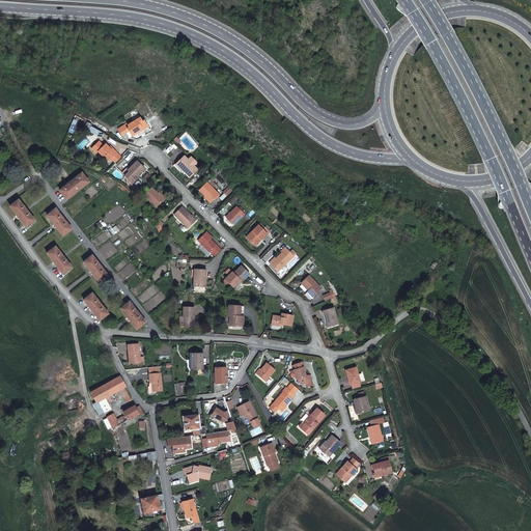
[(145,131),(148,128),(144,121),(143,122),(141,118),(130,128),(129,126),(128,127),(120,132),(124,137),(129,134),(128,132),(130,131),(131,133),(134,137),(144,129),(145,131)]
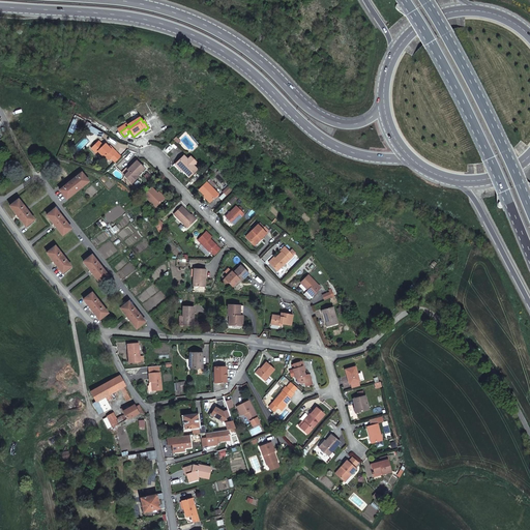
[(135,138),(145,130),(144,128),(134,137),(135,138)]
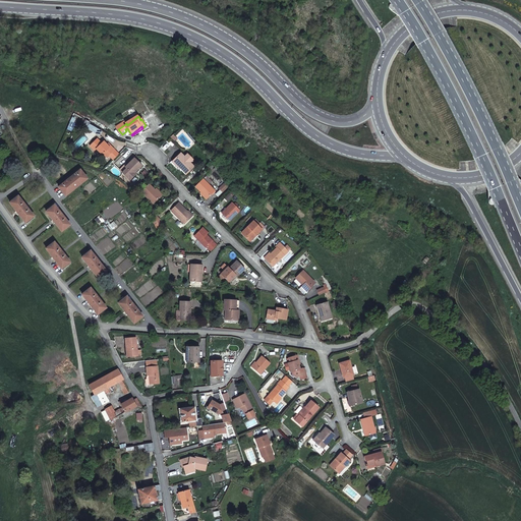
[(95,131),(102,136),(105,132),(97,128),(95,131)]
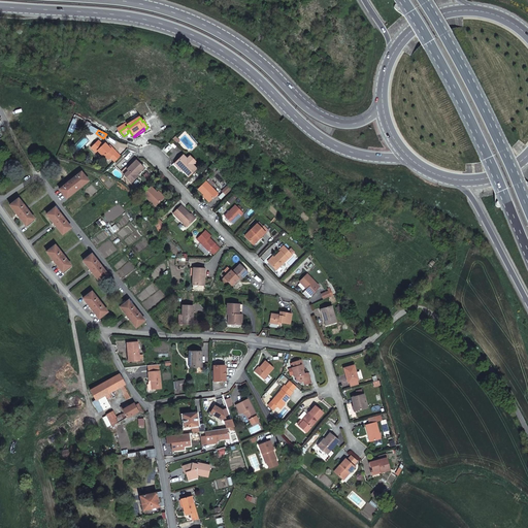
[(105,145),(101,142),(93,150),(98,154),(100,152),(106,158),(107,157),(110,160),(111,159),(118,153),(113,150),(112,151),(109,147),(106,144),(105,145)]
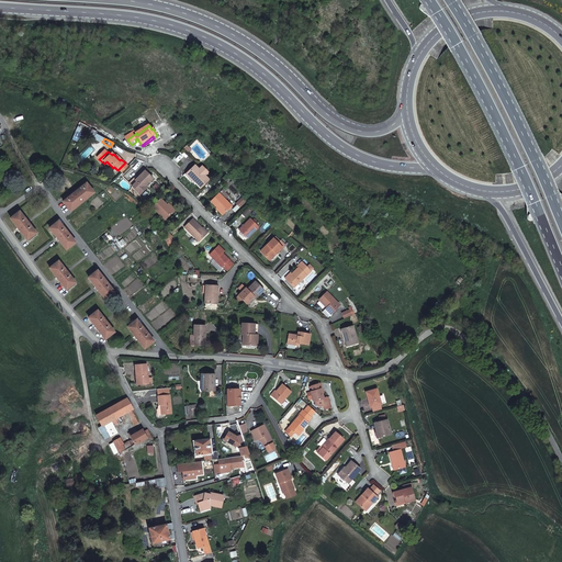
[(119,169),(124,173),(130,167),(125,163),(119,169)]
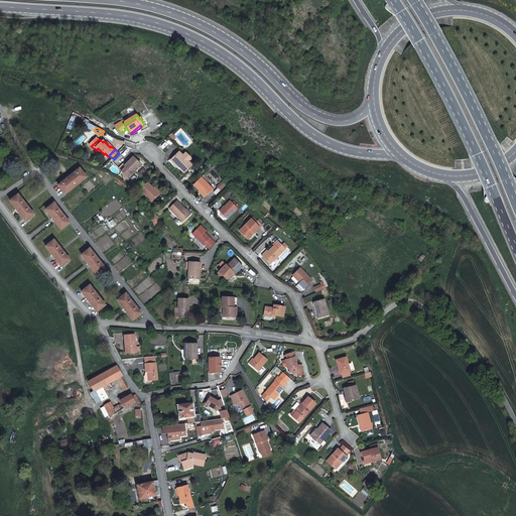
[(194,166),(180,153),(172,161),(172,160),(170,162),(171,163),(171,162),(177,168),(178,167),(185,174),(194,166)]
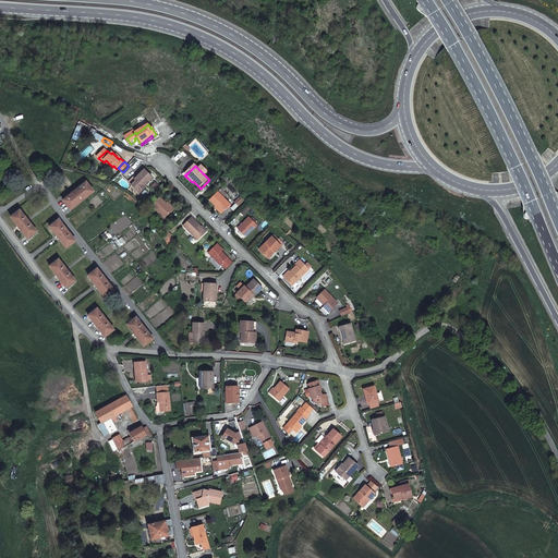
[(141,194),(145,190),(144,189),(146,186),(154,179),(145,170),(135,180),(134,179),(130,183),(141,194)]
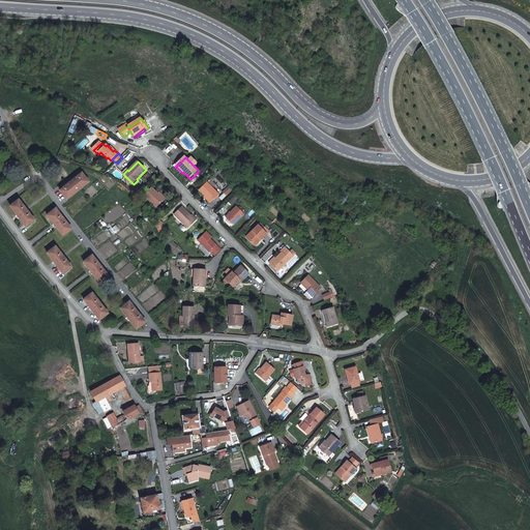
[(89,181),(82,172),(60,189),(67,199),(89,181)]
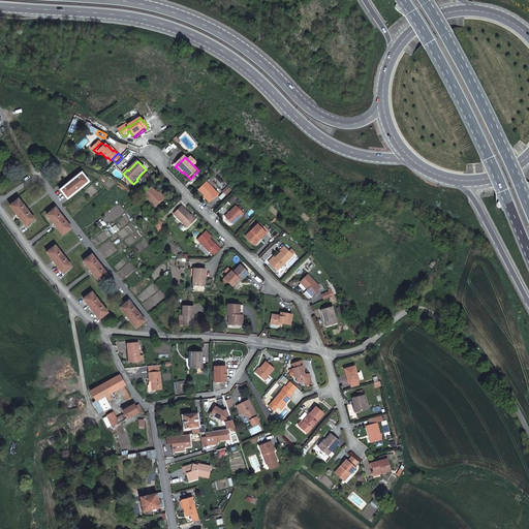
[(210,181),(207,184),(212,189),(215,186),(210,181)]
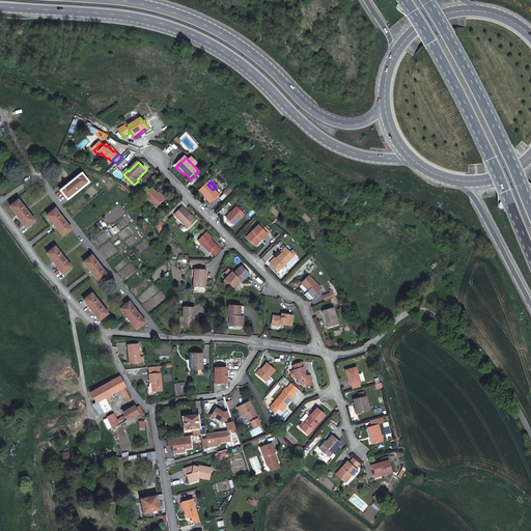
[(213,190),(207,185),(199,192),(205,198),(204,199),(211,204),(219,196),(213,190)]
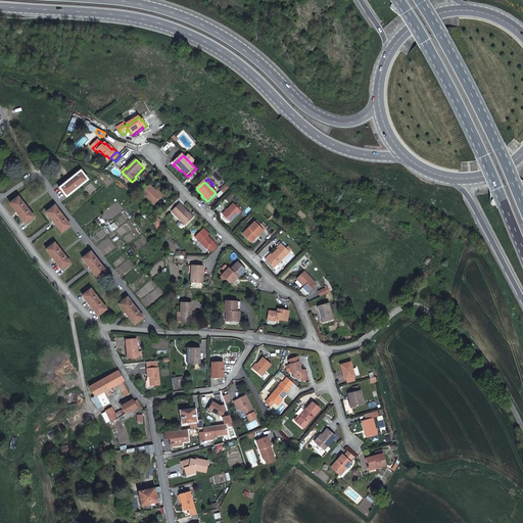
[(227,185),(221,191),(225,195),(230,189),(227,185)]
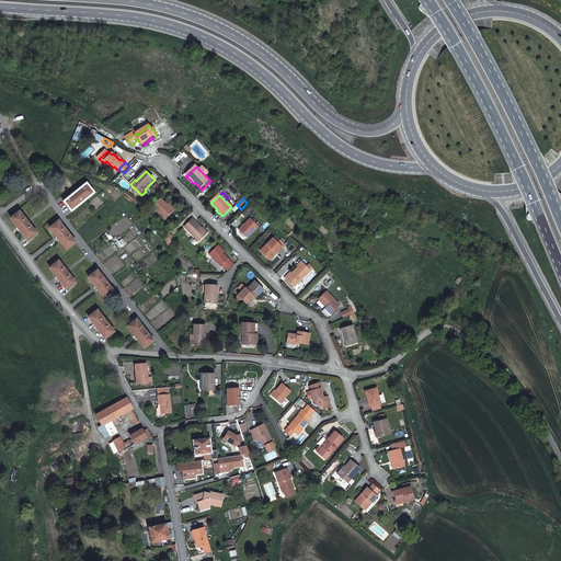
[(174,214),(168,206),(161,201),(155,207),(167,220),(174,214)]
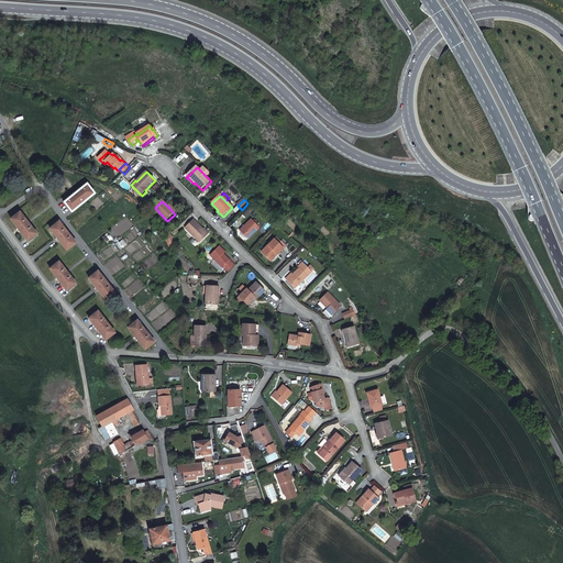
[(36,233),(20,211),(10,219),(28,240),(36,233)]
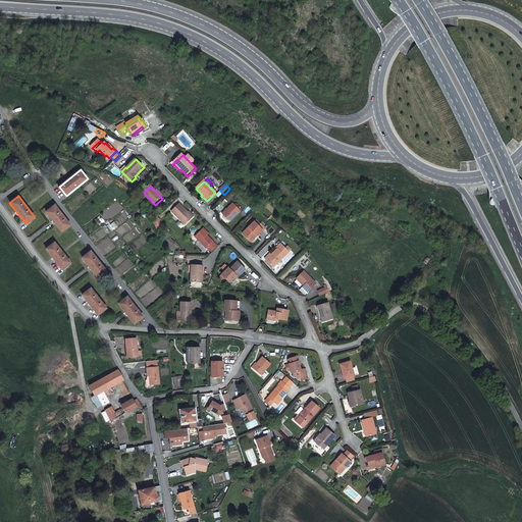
[(241,212),(233,204),(225,212),(222,215),(230,223),(241,212)]
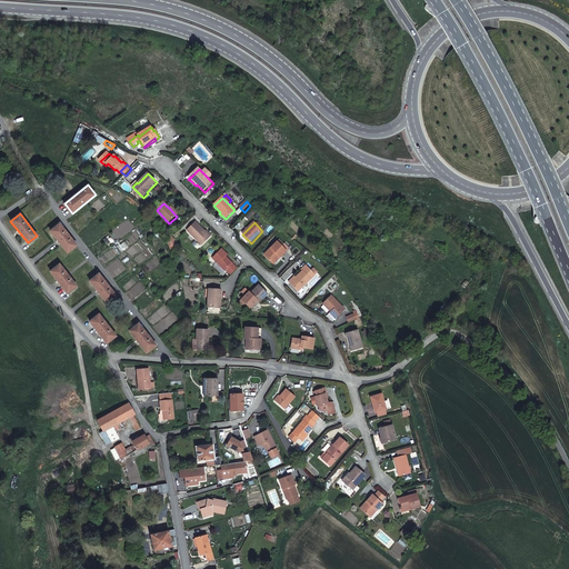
[(77,246),(59,223),(50,231),(68,252),(77,246)]
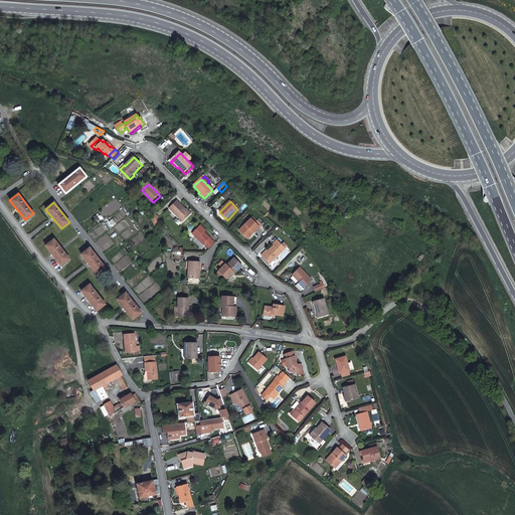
[(177,202),(170,209),(183,222),(190,215),(177,202)]
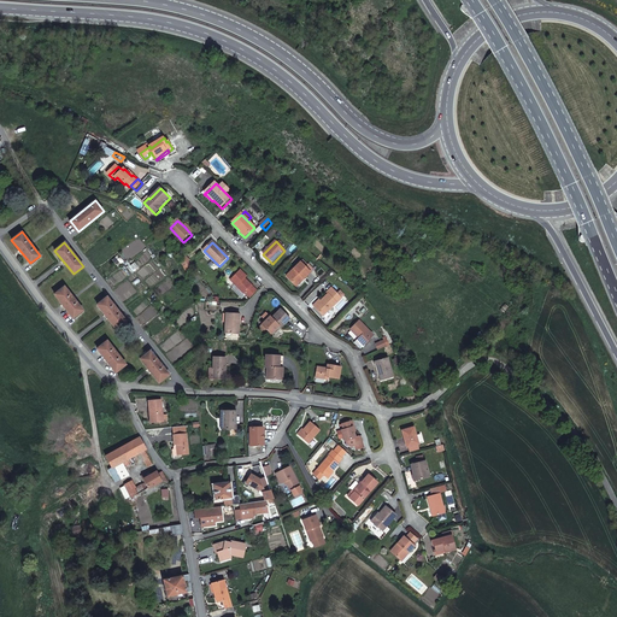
[(311,274),(301,264),(288,277),(297,286),(304,278),(305,280),(311,274)]
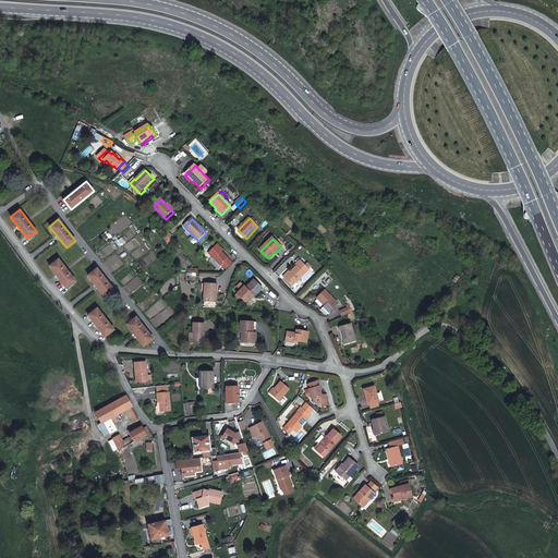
[(222,265),(227,269),(234,263),(222,252),(223,250),(218,244),(209,253),(221,265),(222,265)]
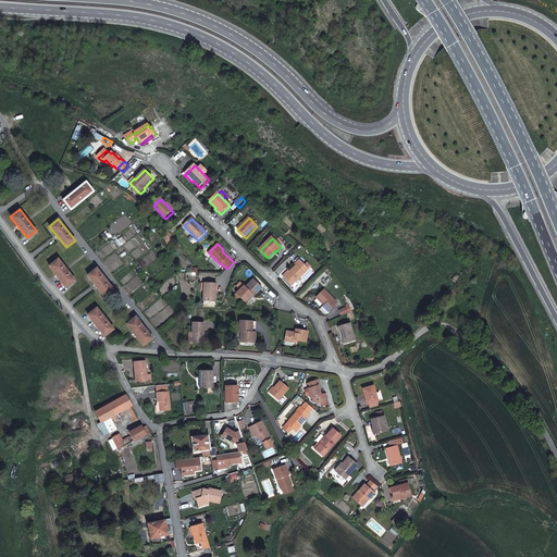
[(74,280),(58,258),(49,265),(65,287),(74,280)]
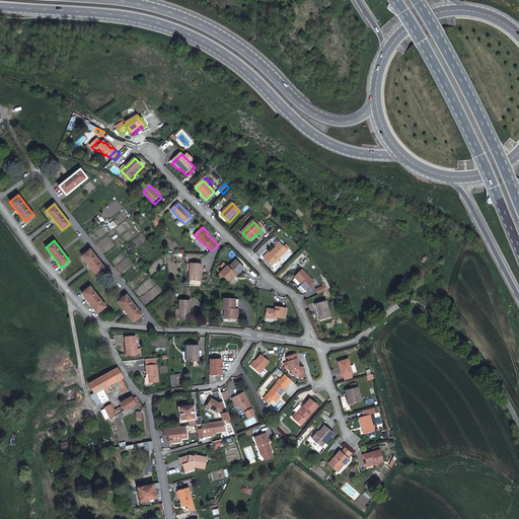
[(278,249),(272,254),(267,260),(274,267),(288,252),(280,244),(277,248),(278,249)]
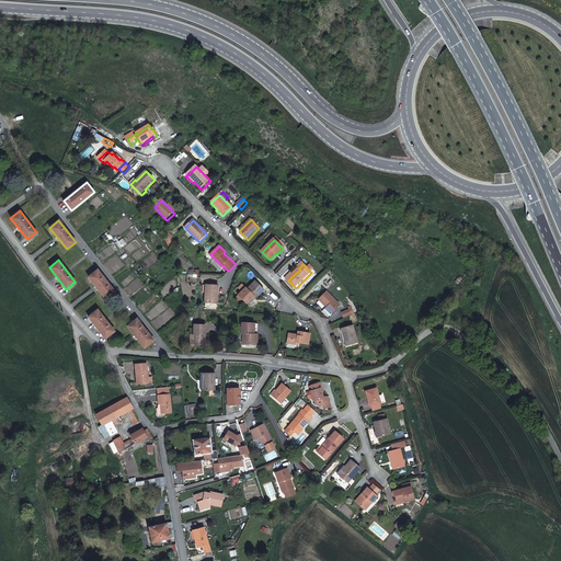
[(114,292),(98,271),(89,277),(105,298),(114,292)]
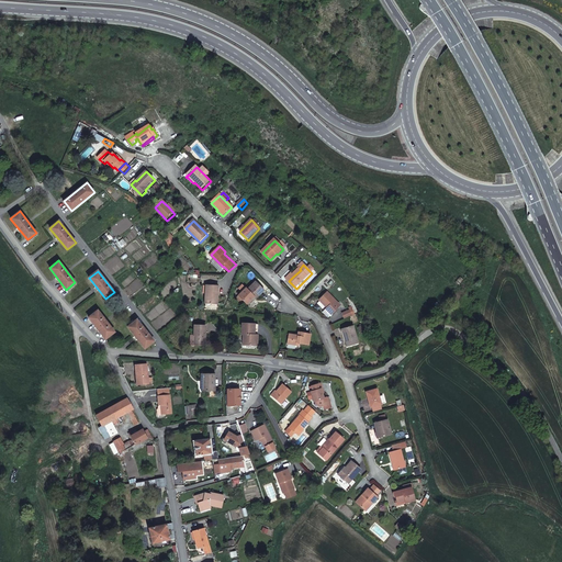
[(263,290),(255,281),(254,282),(247,289),(245,288),(242,292),(238,295),(247,304),(255,296),(256,298),(263,290)]
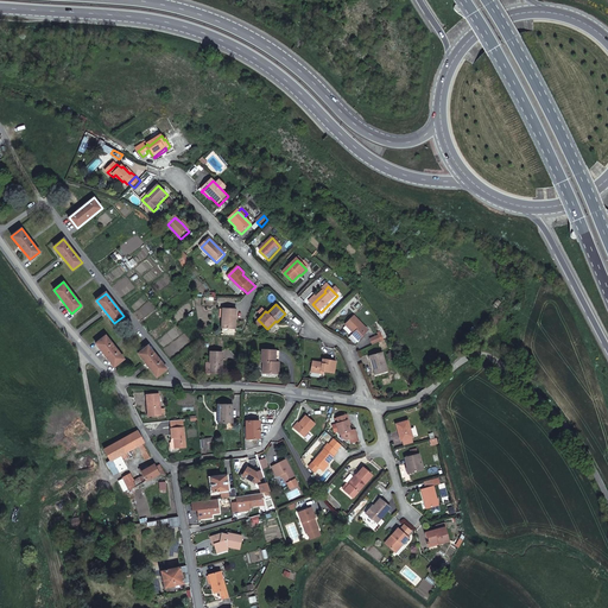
[(225,310),(223,329),(236,329),(238,311),(225,310)]
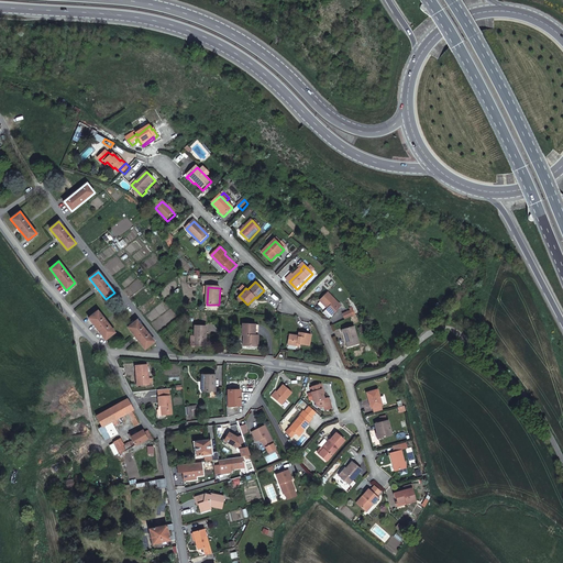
[(342,308),(329,295),(321,302),(328,310),(327,311),(332,317),(342,308)]
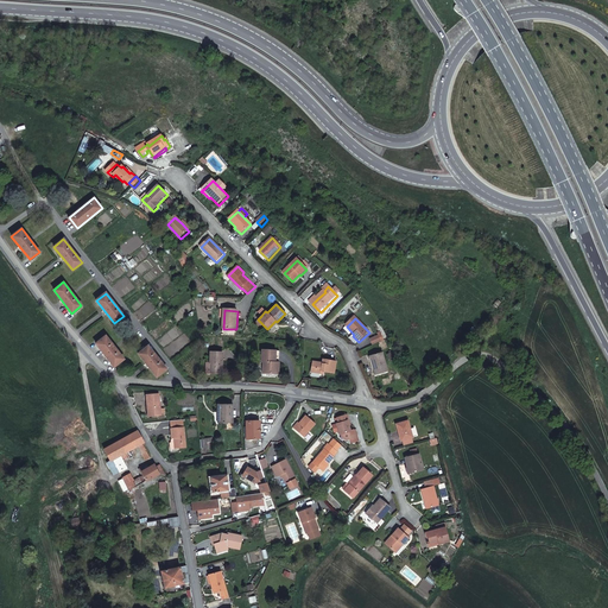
[(124,359),(106,336),(95,343),(114,366),(124,359)]
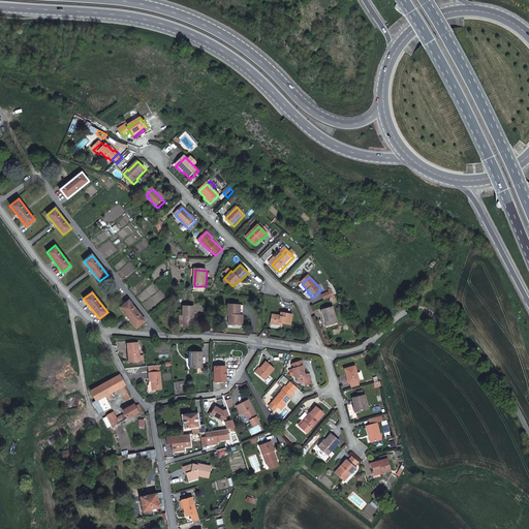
[(128,302),(120,308),(125,314),(136,328),(144,321),(128,302)]
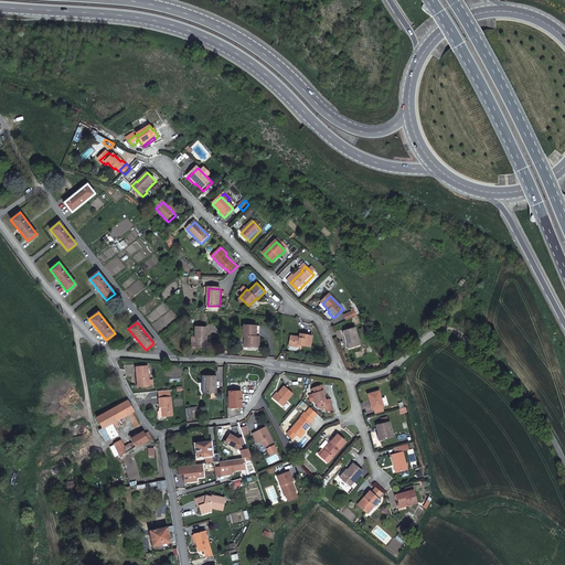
[(257,329),(244,327),(243,339),(245,339),(247,339),(246,348),(258,350),(259,340),(256,340),(257,329)]
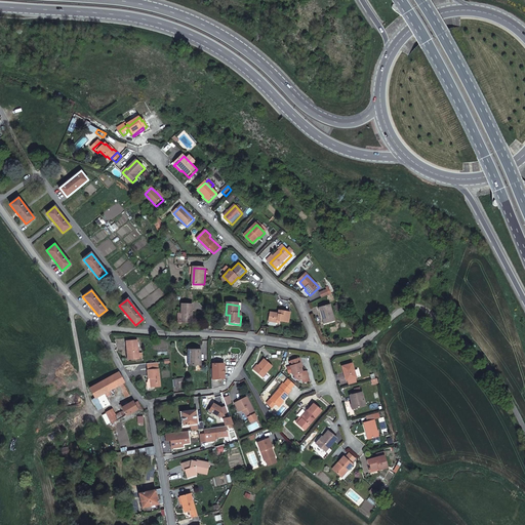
[(330,305),(322,308),(324,315),(322,316),(325,324),(335,321),(330,305)]
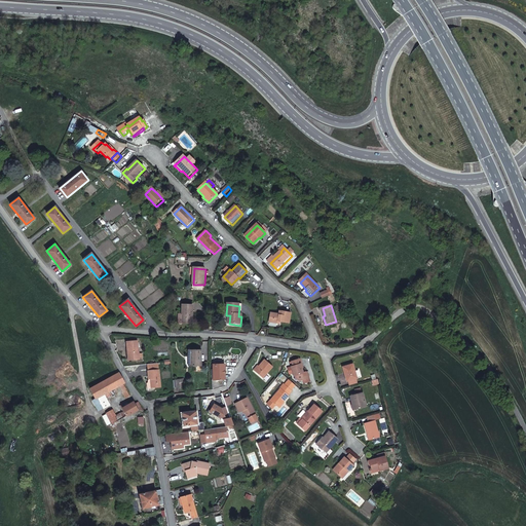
[(183,324),(192,325),(194,307),(182,306),(182,316),(183,316),(183,324)]
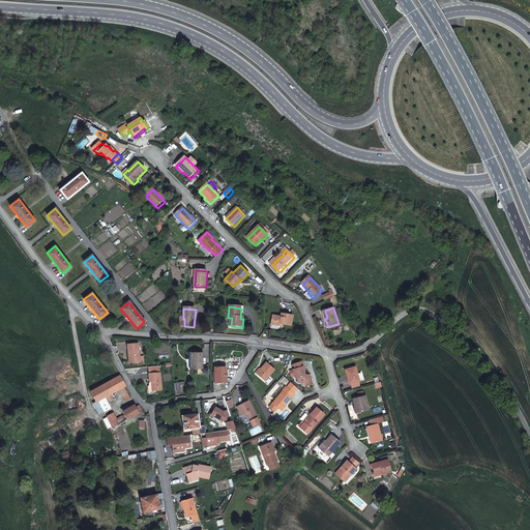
[(293,318),(282,317),(282,320),(272,319),(271,327),(282,329),(282,326),(284,327),(292,329),(293,318)]
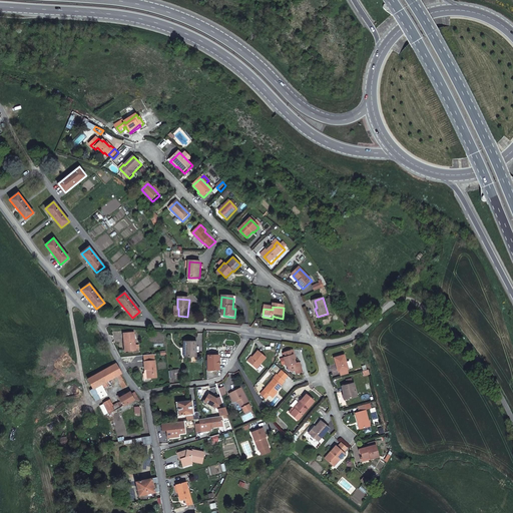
[(142,350),(141,333),(131,333),(131,342),(133,342),(133,351),(142,350)]
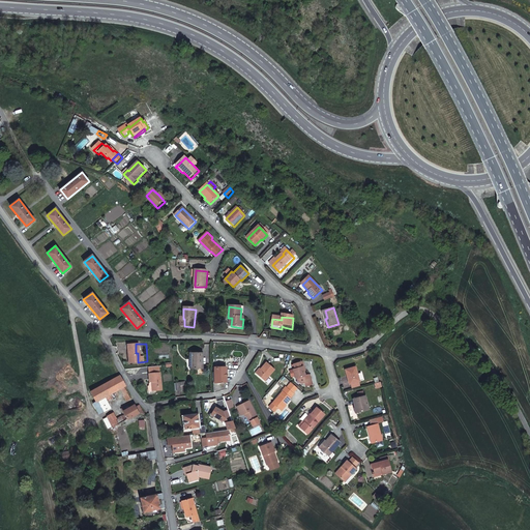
[(188,353),(188,359),(190,359),(190,369),(202,369),(202,353),(188,353)]
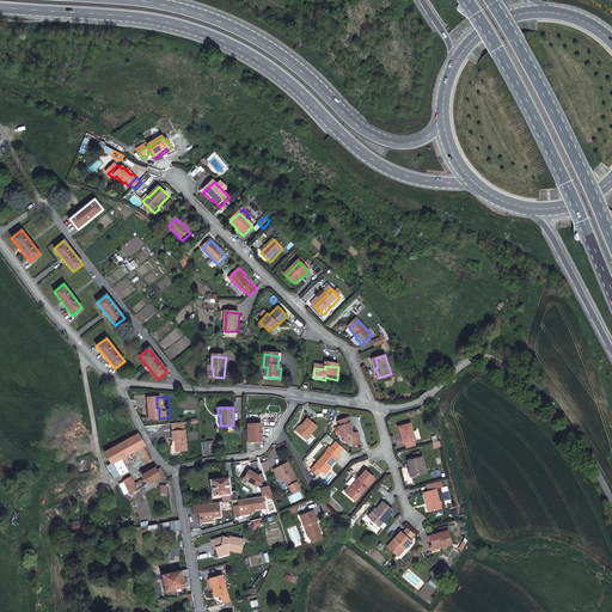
[(353,433),(352,428),(350,423),(352,423),(349,417),(340,420),(341,426),(338,426),(341,436),(343,435),(344,439),(349,441),(353,441),(357,439),(355,432),(353,433)]
